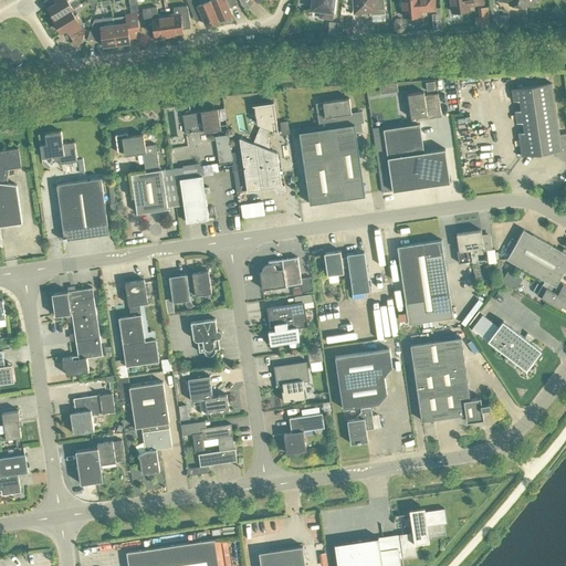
[(48,7),(55,19),(71,9),(71,10),(81,3),(79,0),(53,0),(55,2),(48,7)]
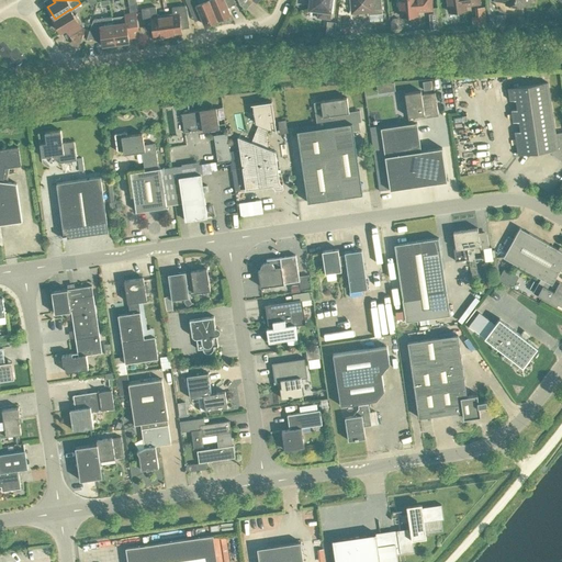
[(217,20),(209,0),(184,0),(191,12),(198,9),(204,25),(217,20)]
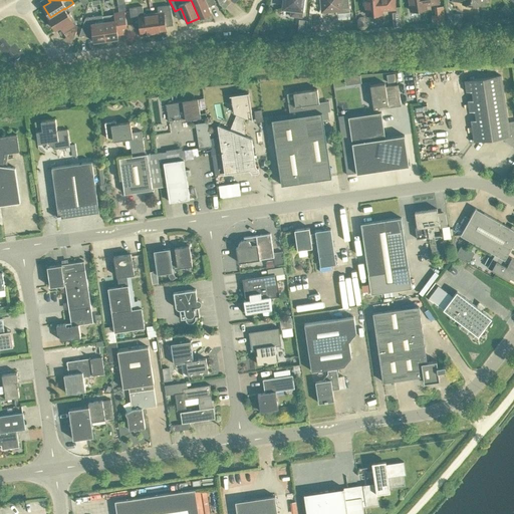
[(191,0),(199,18),(211,13),(205,0),(191,0)]
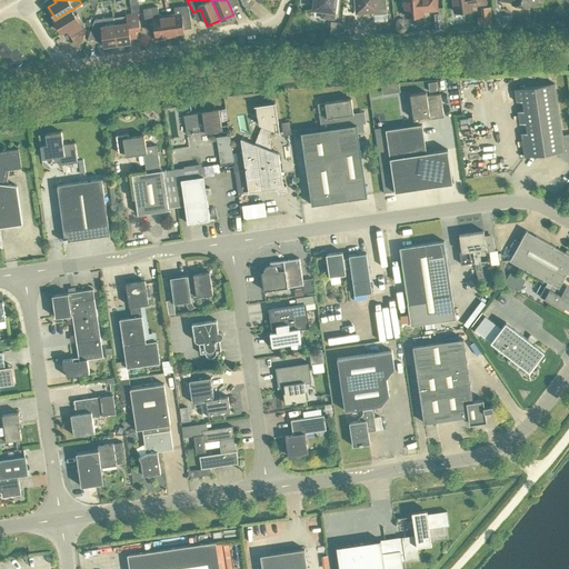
[(322,10),(321,18),(335,19),(335,12),(336,12),(337,0),(313,0),(312,9),(322,10)]
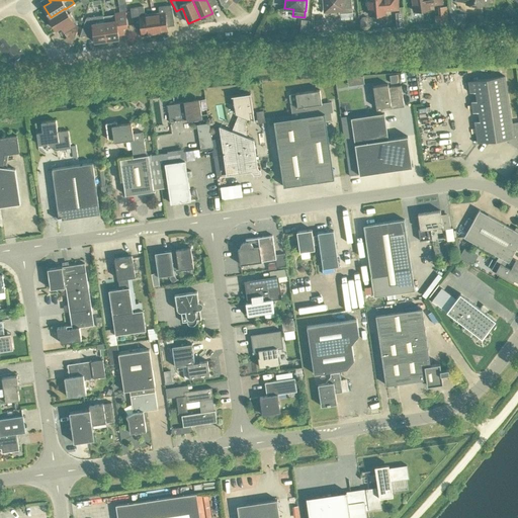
[(323,0),(324,11),(339,10),(339,13),(352,12),(351,0),(323,0)]
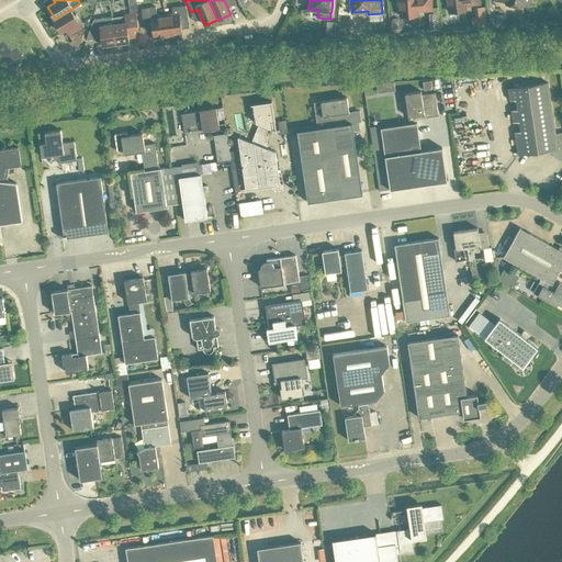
[(398,0),(397,2),(398,7),(400,8),(401,17),(417,14),(417,11),(431,10),(430,0),(398,0)]
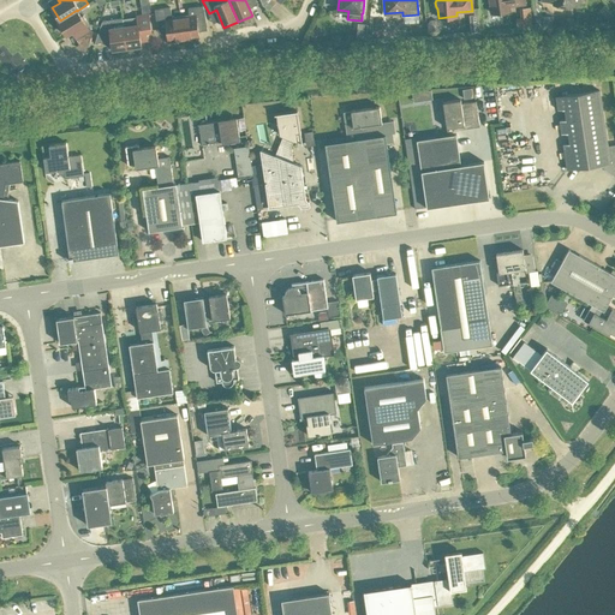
[(487,0),(488,3),(490,4),(491,13),(509,10),(509,6),(525,4),(524,0),(487,0)]
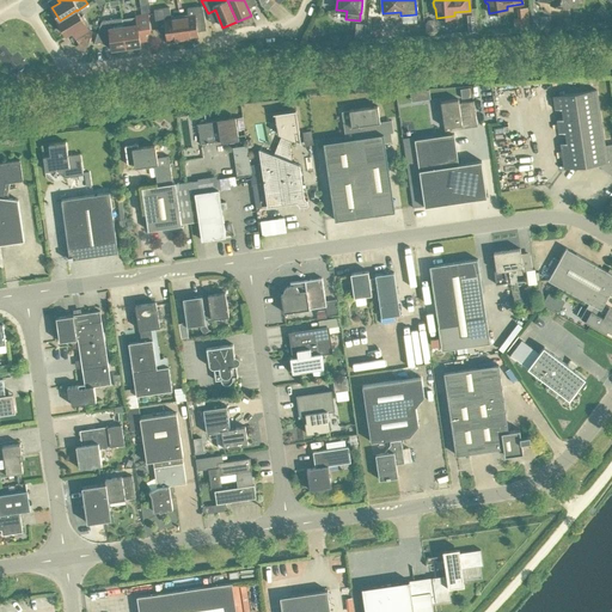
[(188,14),(179,16),(183,40),(199,37),(196,20),(204,19),(203,8),(202,6),(188,7),(188,14)]
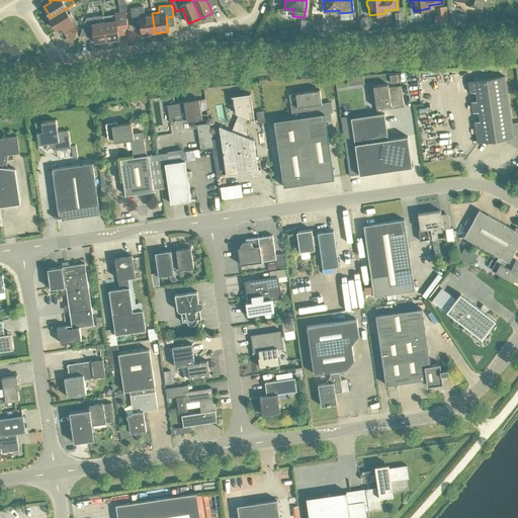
[(155,33),(152,13),(145,14),(144,6),(131,8),(132,20),(140,19),(142,35),(155,33)]
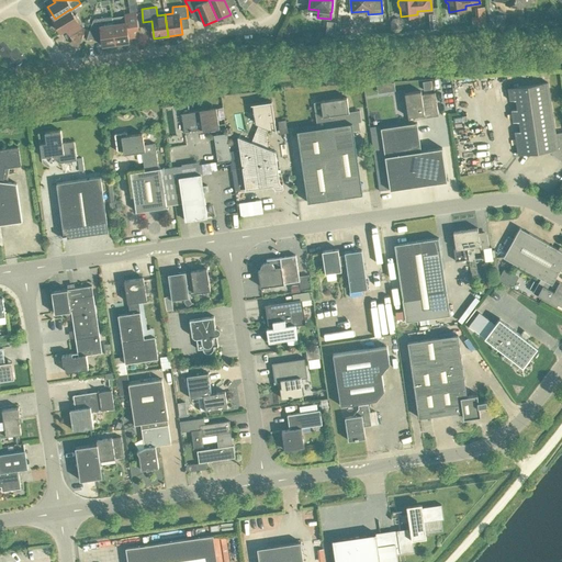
[(55,19),(53,20),(60,32),(66,29),(72,38),(71,40),(80,43),(85,29),(80,26),(78,22),(80,20),(76,14),(75,15),(70,10),(70,9),(55,19)]
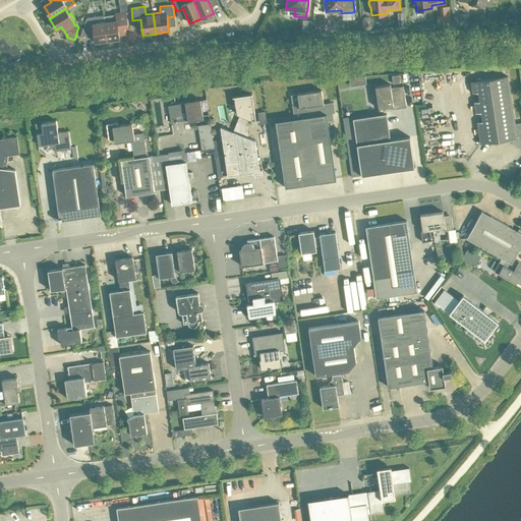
[(516,18),(520,14),(516,8),(511,12),(516,18)]
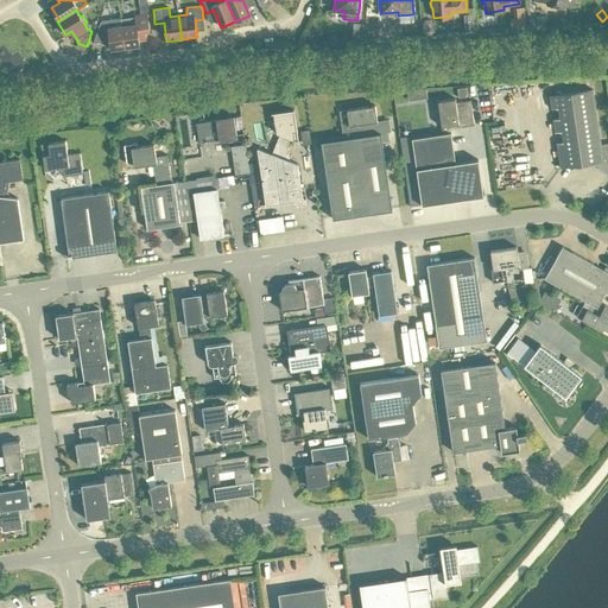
[(151,39),(147,13),(134,16),(135,17),(121,18),(122,25),(126,48),(140,45),(139,40),(151,39)]
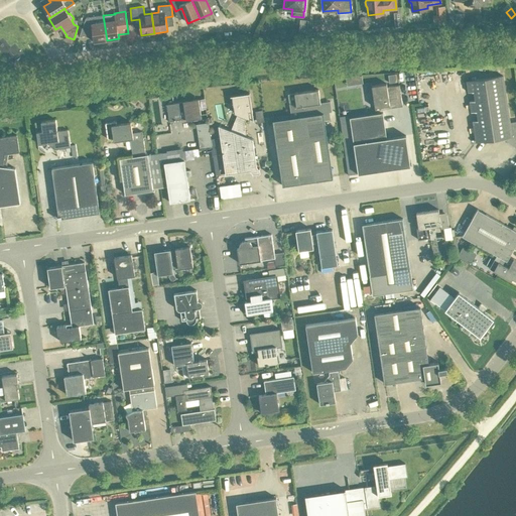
[(464,22),(464,13),(448,14),(448,23),(464,22)]
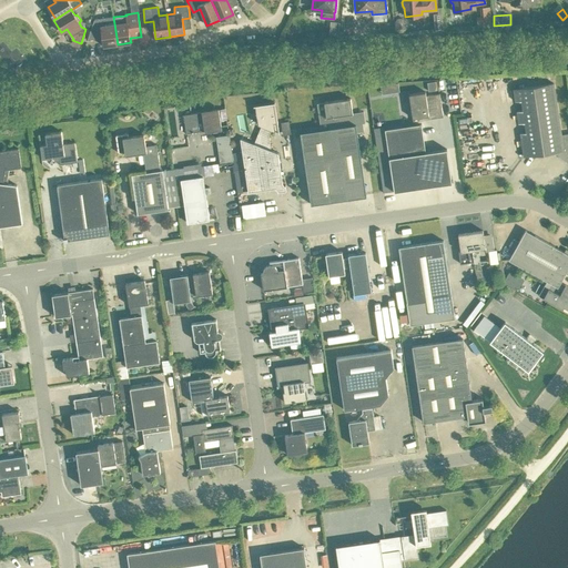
[(118,44),(114,23),(113,17),(107,18),(94,19),(88,40),(102,38),(103,47),(118,44)]
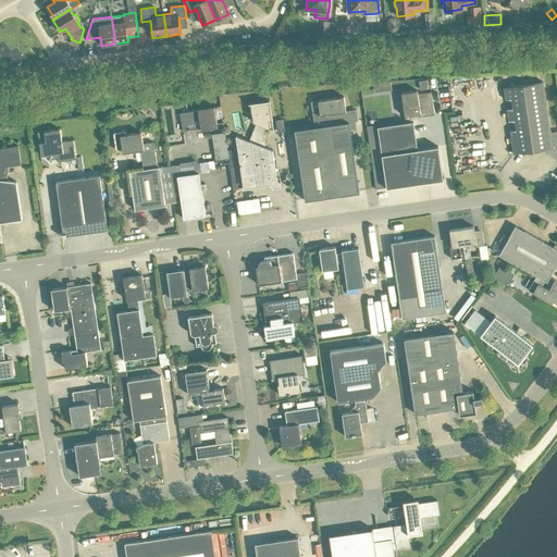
[(391,17),(388,21),(388,27),(391,29),(395,29),(397,26),(396,20),(394,17),(391,17)]
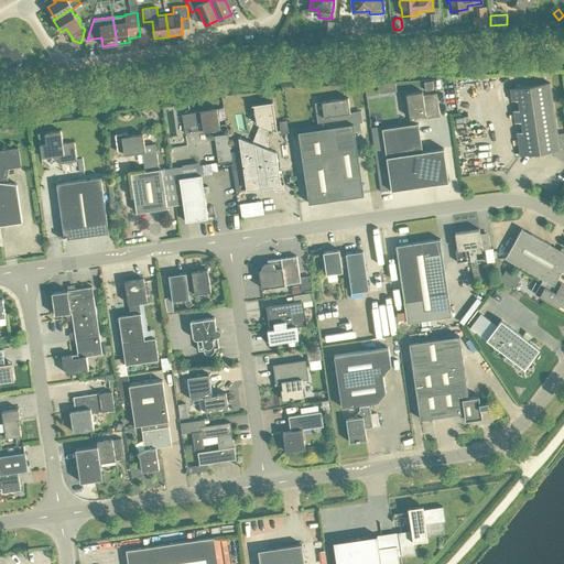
[(328,21),(326,34),(335,35),(337,22),(328,21)]
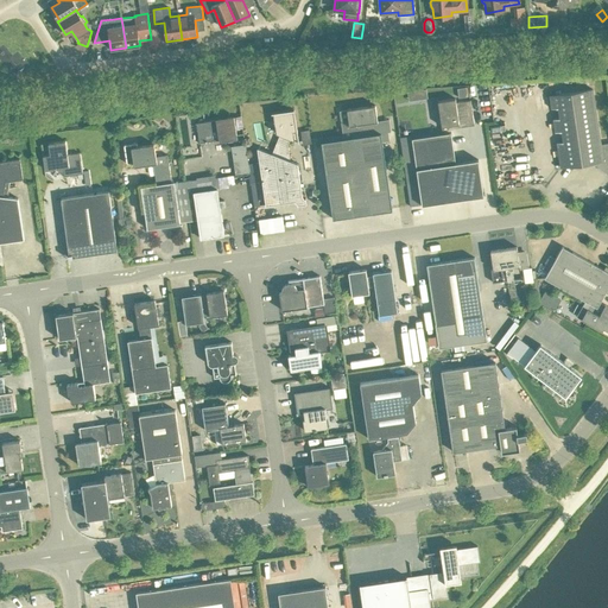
[(316,40),(318,35),(315,29),(308,30),(305,36),(310,40),(316,40)]
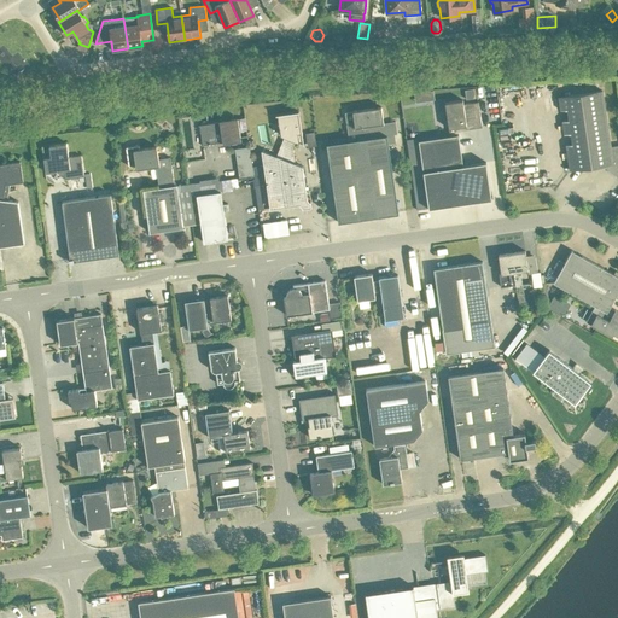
[(474,88),(465,89),(466,99),(476,98),(474,88)]
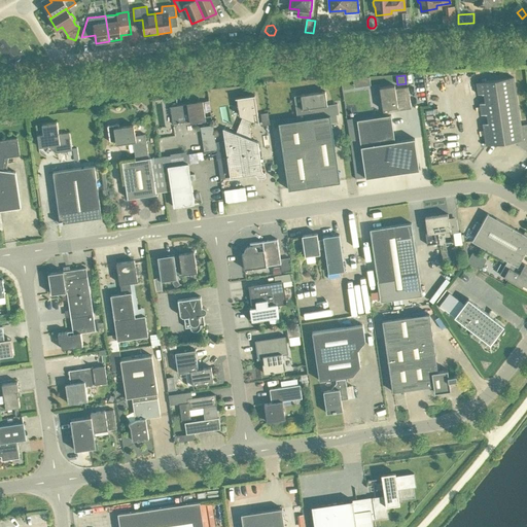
[(480,104),(481,114),(486,113),(488,123),(483,124),(486,145),(514,141),(526,150),(526,124),(521,125),(514,77),(477,82),(478,94),(484,93),(485,103),(480,104)]
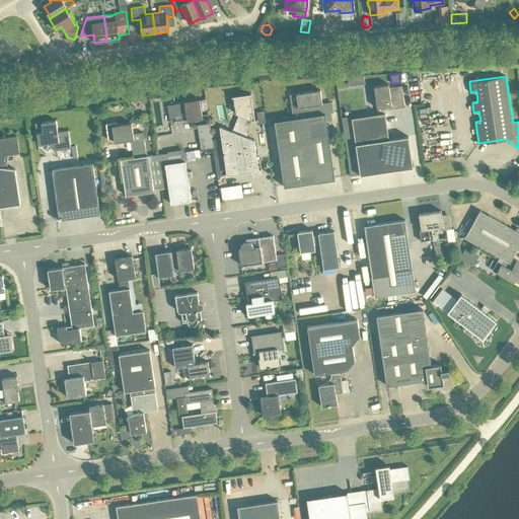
[(378,114),(352,118),(360,174),(413,166),(409,136),(389,139),(385,113),(383,114),(382,107),(391,105),(391,108),(404,106),(401,85),(389,87),(388,84),(374,86),(377,107),(378,114)]
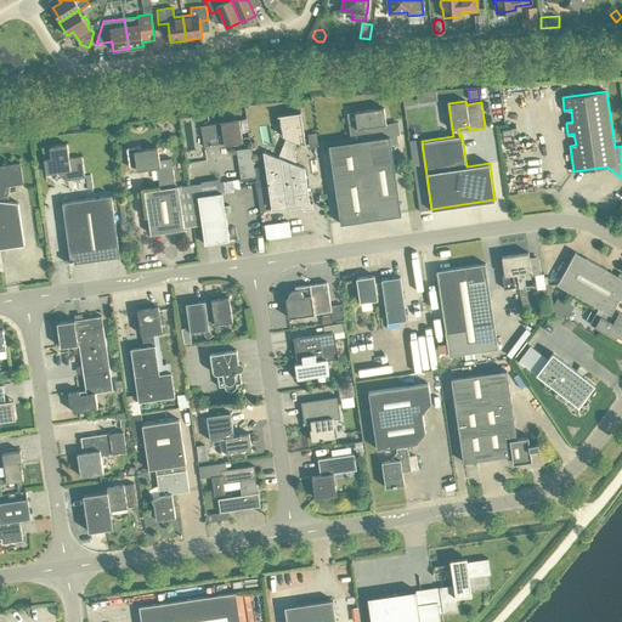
[(401,214),(390,136),(384,136),(383,125),(386,124),(384,107),(355,112),(348,113),(351,141),(328,145),(340,224),(401,214)]
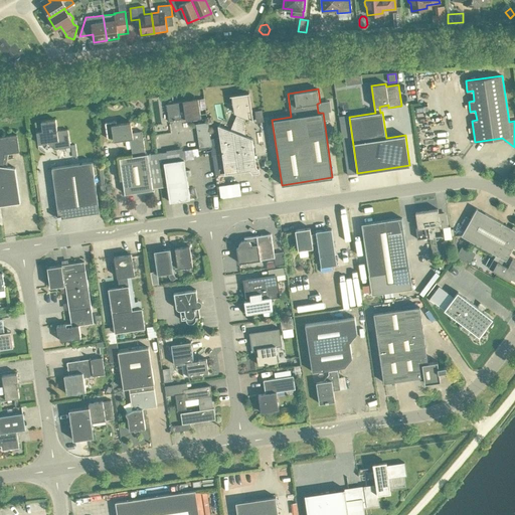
[(229,96),(231,96),(233,113),(236,114),(230,130),(218,125),(225,173),(249,169),(251,172),(251,173),(260,172),(259,167),(258,167),(255,165),(251,138),(245,136),(243,123),(245,118),(249,119),(248,112),(251,112),(248,93),(229,96)]
